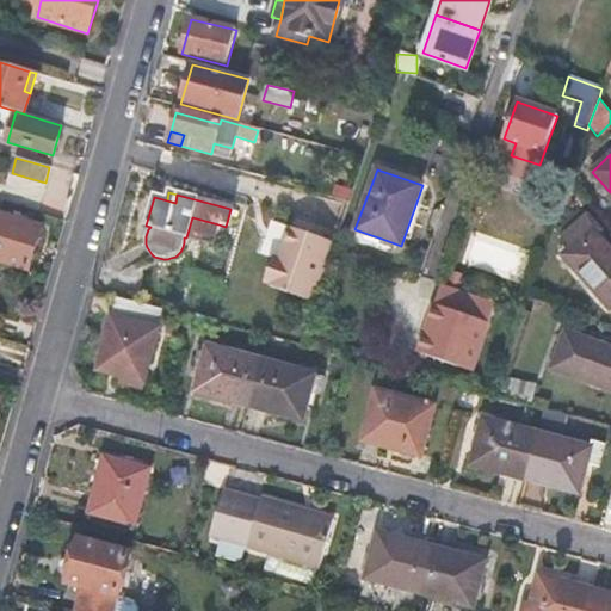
[(579,240),(593,229),(599,236),(609,227),(592,208),(571,228),(579,240)]
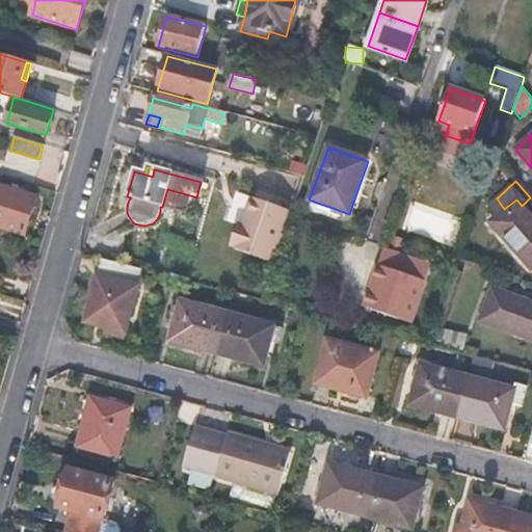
[(0,186),(0,225),(25,234),(36,197),(0,186)]
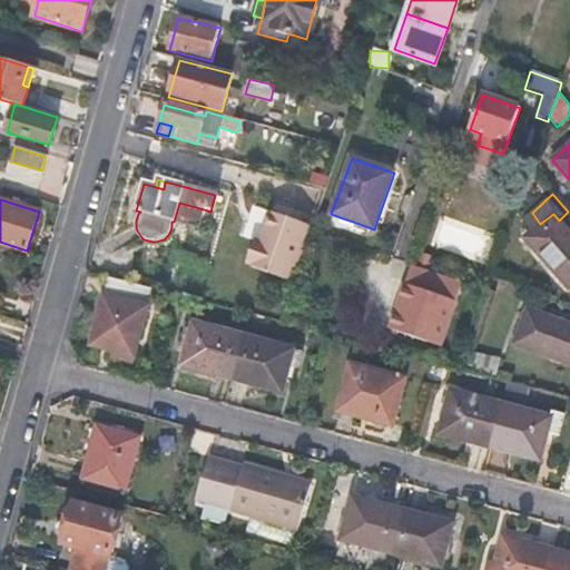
[(179,203),(174,222),(198,227),(204,209),(179,203)]
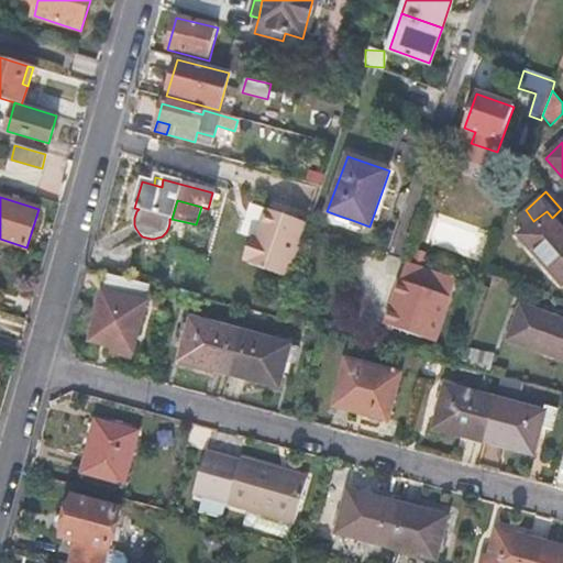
[(247,265),(288,279),(308,224),(266,210),(256,240),(250,238),(242,261),(249,263),(247,265)]
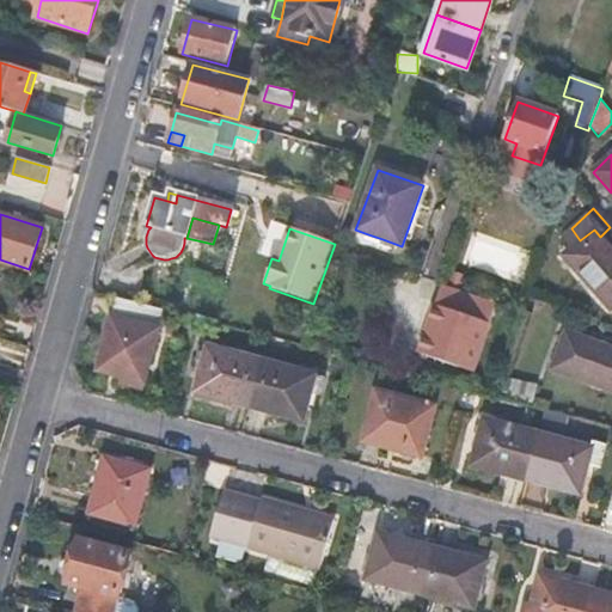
[(611,250),(600,237),(594,230),(580,240),(571,228),(554,244),(591,287),(567,308),(600,320),(611,310),(611,250)]
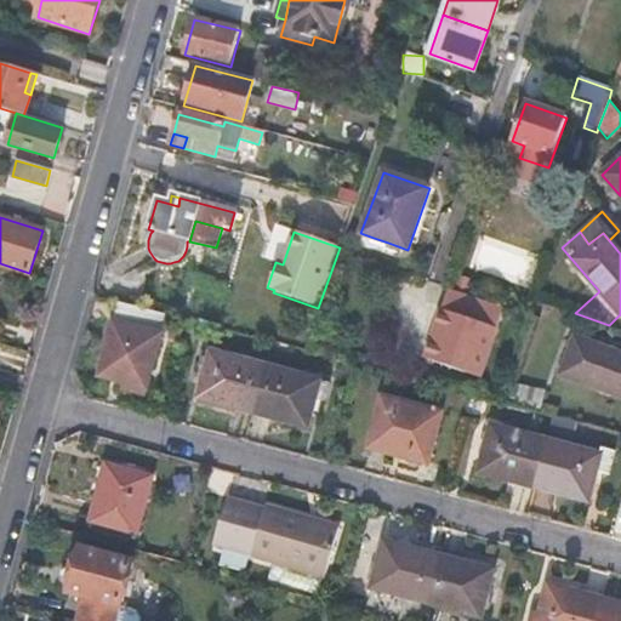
[(388,243),(374,238),(371,244),(386,250),(388,243)]
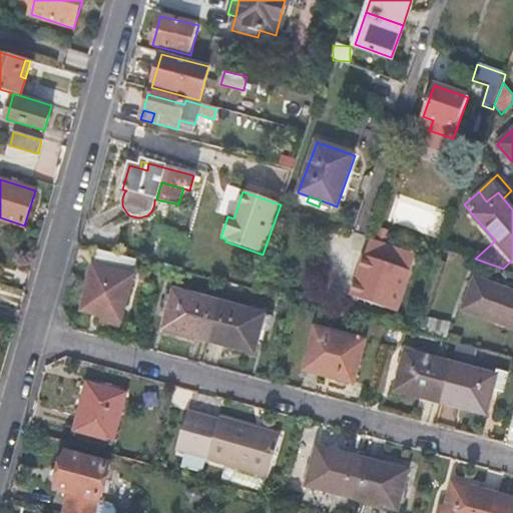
[(396,314),(416,255),(373,240),(362,272),(365,273),(361,283),(358,282),(352,299),(396,314)]
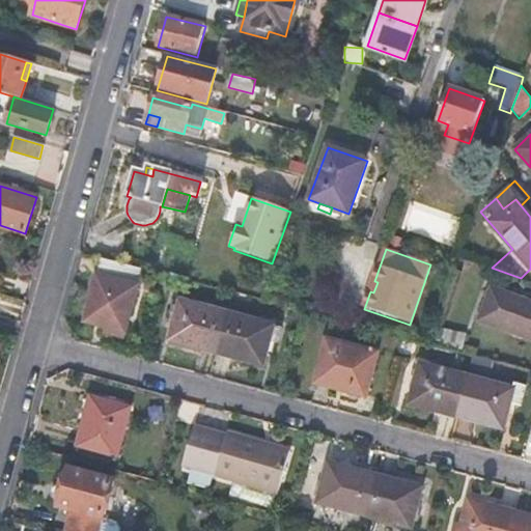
[(143,270),(103,259),(86,323),(124,333),(143,270)]
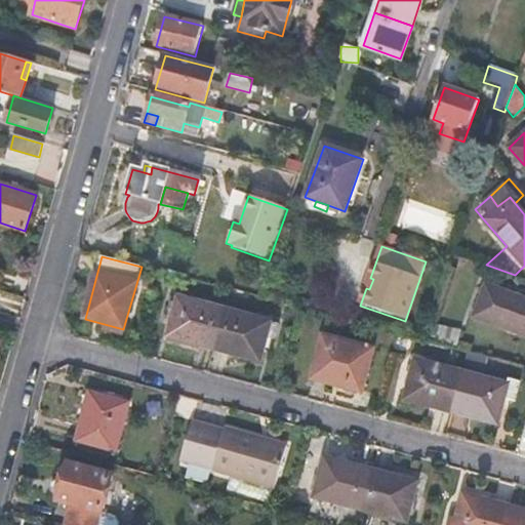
[(524,299),(484,285),(473,317),(524,334),(524,299)]
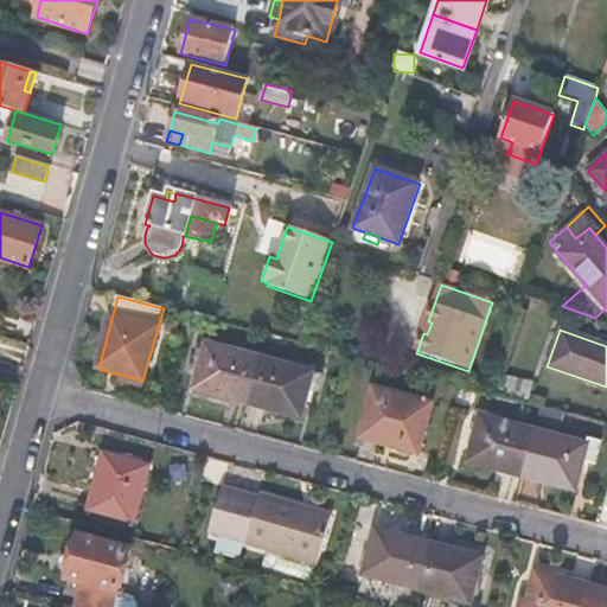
[(206,344),(193,391),(301,420),(313,372),(206,344)]
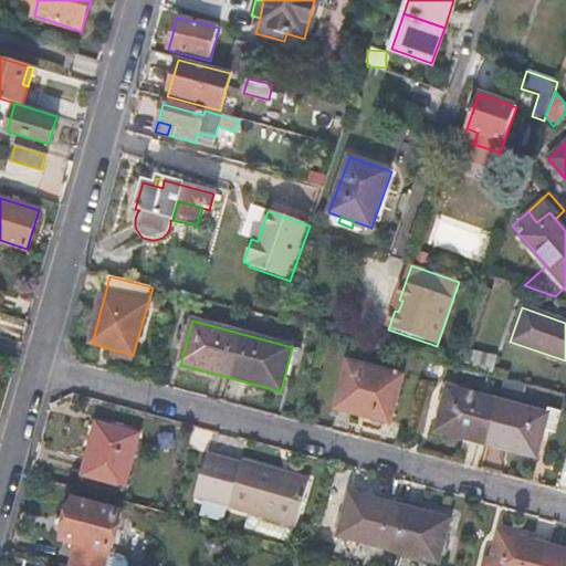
[(462,352),(457,367),(491,377),(495,359),(462,352)]
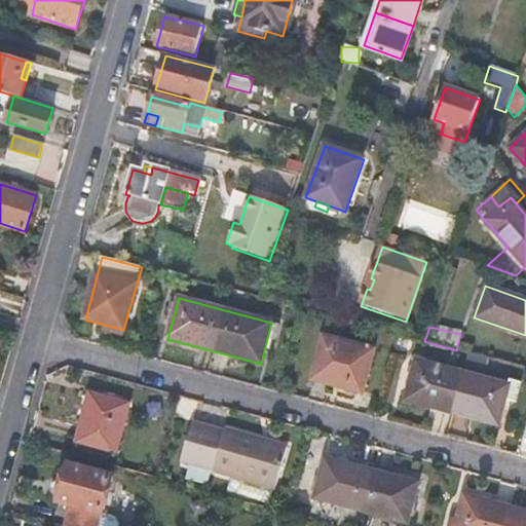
[(324,337),(313,379),(364,393),(375,351),(324,337)]
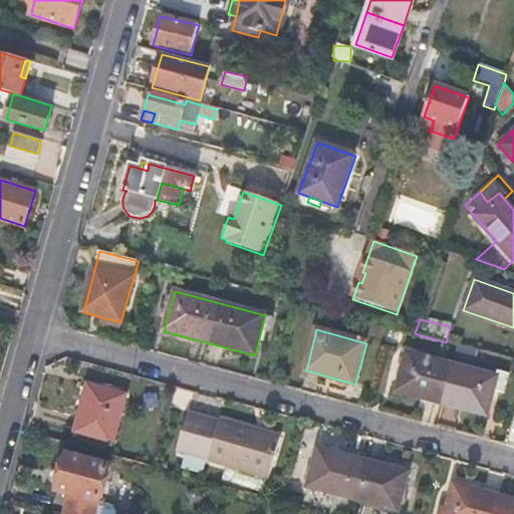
[(477,371),(482,351),(462,346),(457,366),(477,371)]
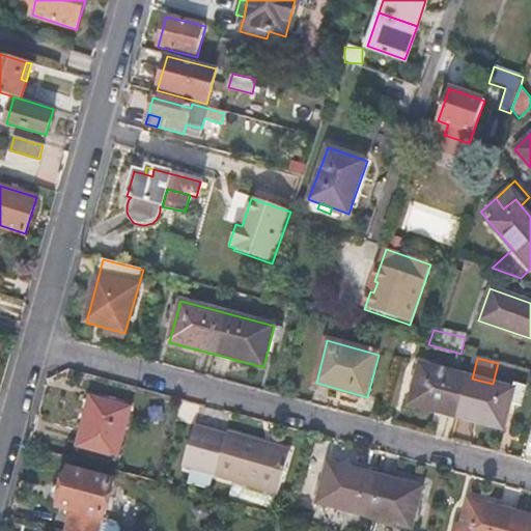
[(510,407),(514,390),(493,384),(472,379),(420,364),(410,406),(504,431),(510,407)]
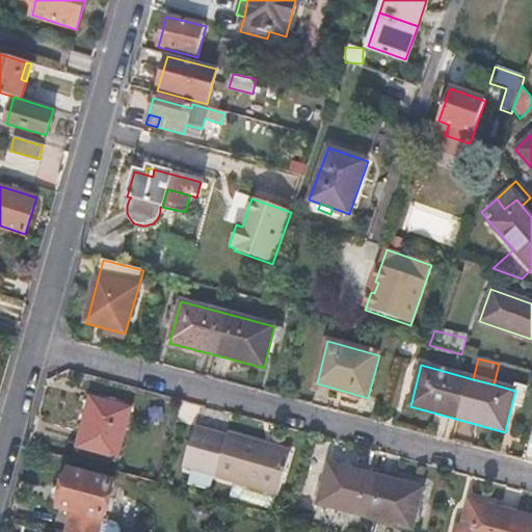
[(526,393),(515,391),(511,407),(522,409),(526,393)]
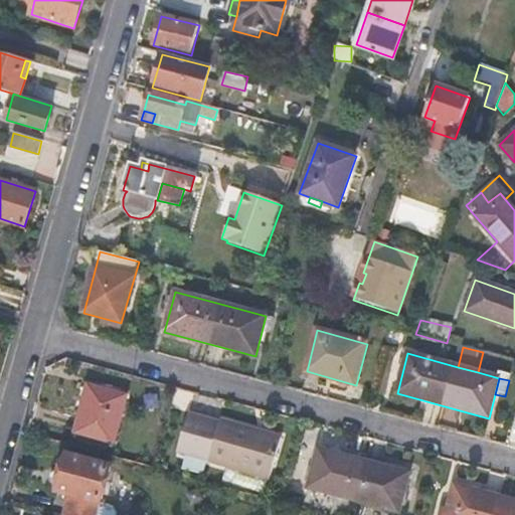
[(74,435),(114,446),(128,397),(89,386),(74,435)]
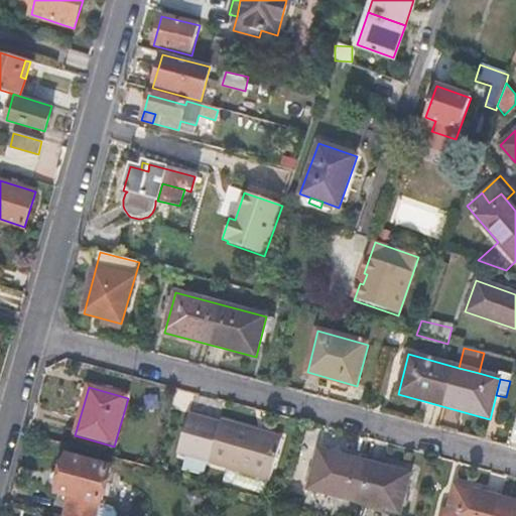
[(282,438),(221,420),(221,422),(188,413),(178,452),(271,477),(282,438)]
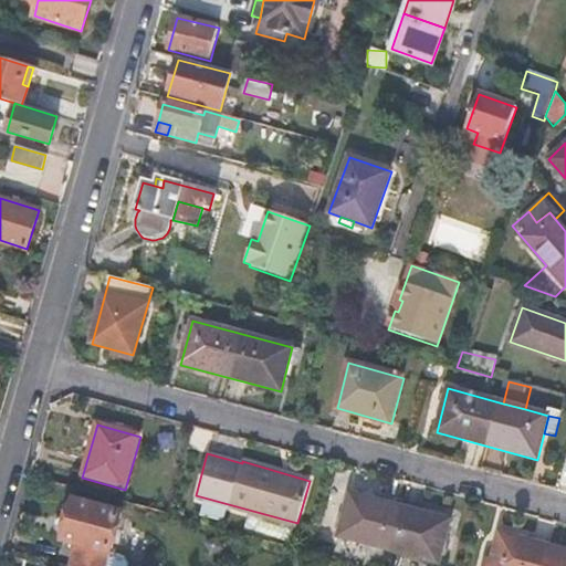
[(385,565),(388,552),(439,565),(450,522),(352,495),(341,538),(370,546),(365,565),(385,565)]
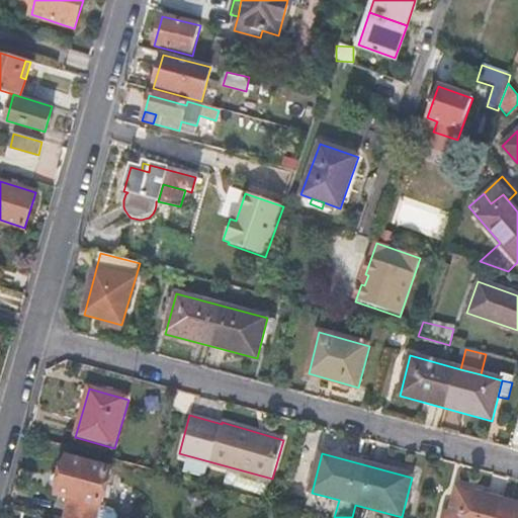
[(69,500),(65,517),(99,517),(101,509),(111,471),(69,460),(68,462),(63,481),(58,497),(69,500)]
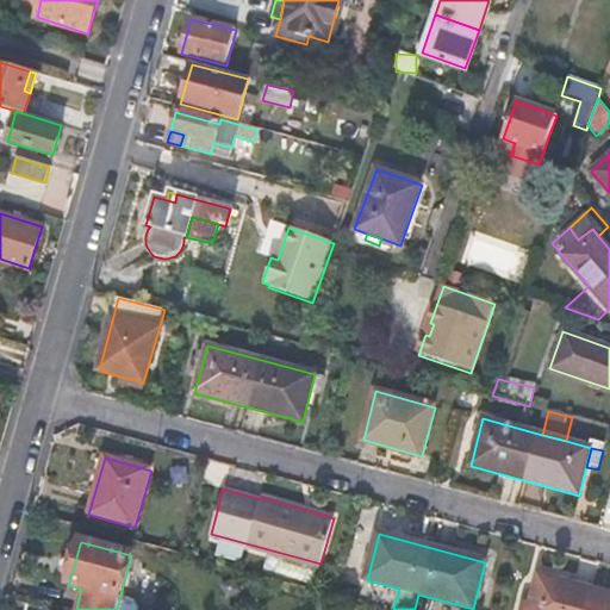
[(68,565),(74,566),(80,545),(74,543),(70,547),(66,561),(68,565)]
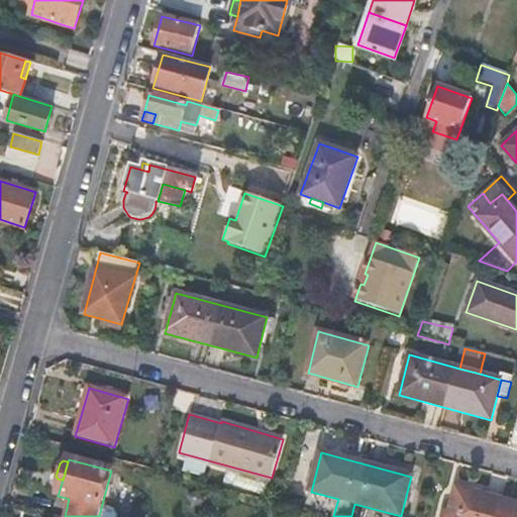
[(516,516),(516,504),(457,488),(449,516),(516,516)]
